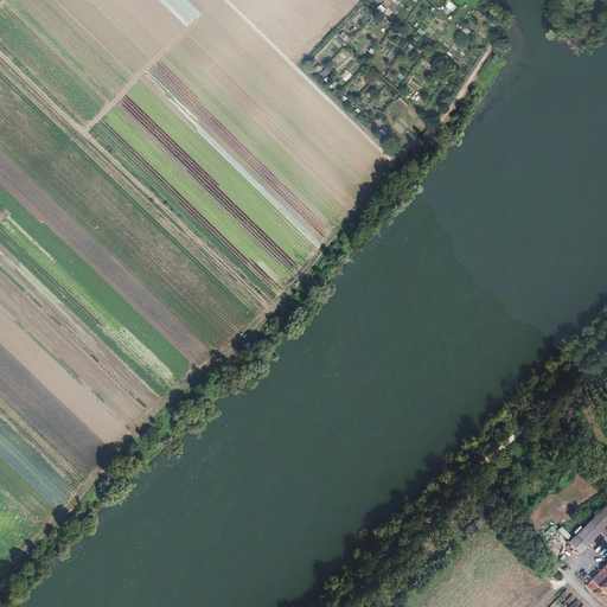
[(449,16),(457,7),(449,1),(442,11),(449,16)]
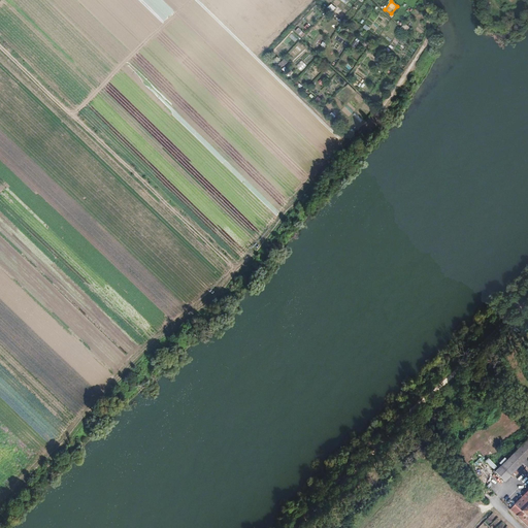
[(406,32),(409,28),(405,24),(401,27),(406,32)]
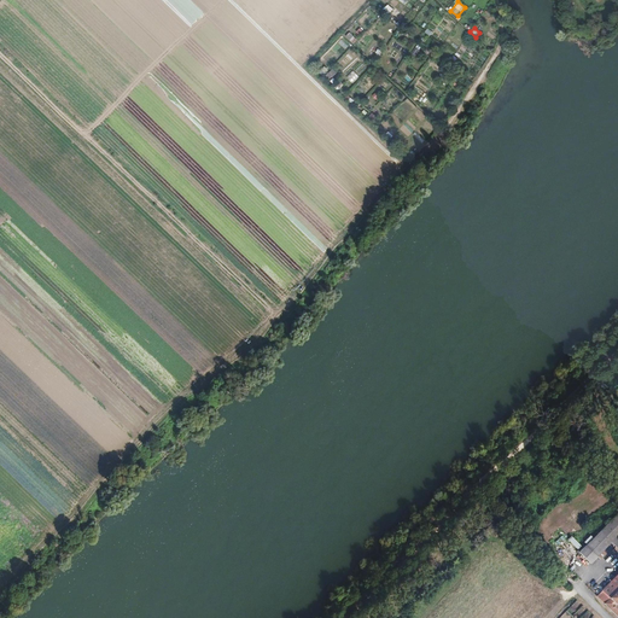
[(330,80),(337,73),(333,69),(326,76),(330,80)]
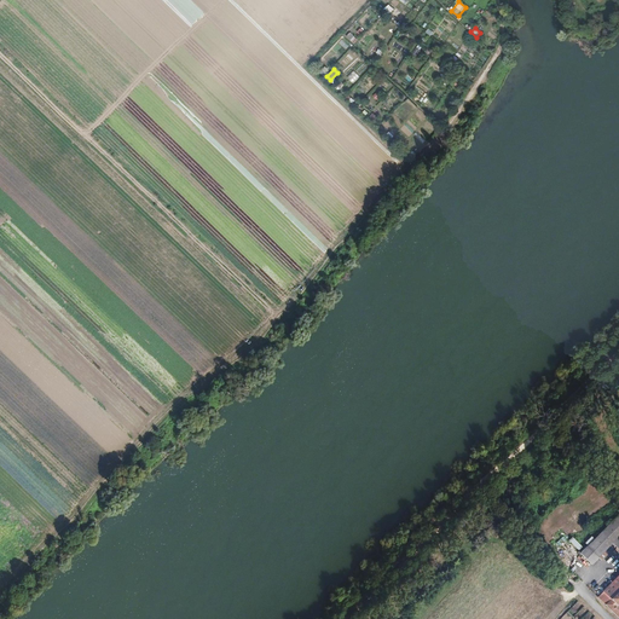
[(353,84),(359,77),(353,70),(347,77),(353,84)]
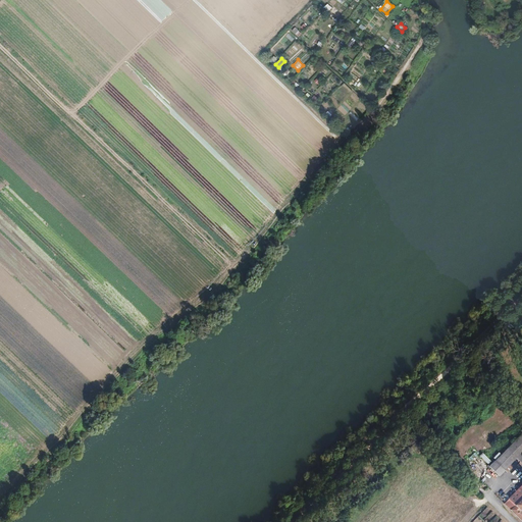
[(488,463),(499,473),(516,455),(521,451),(521,449),(521,431),(504,449),(494,458),(493,458),(488,463)]
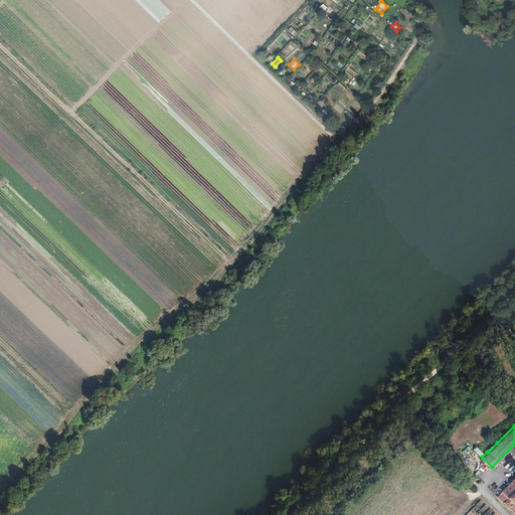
[(469,446),(463,452),(466,456),(472,450),(469,446)]
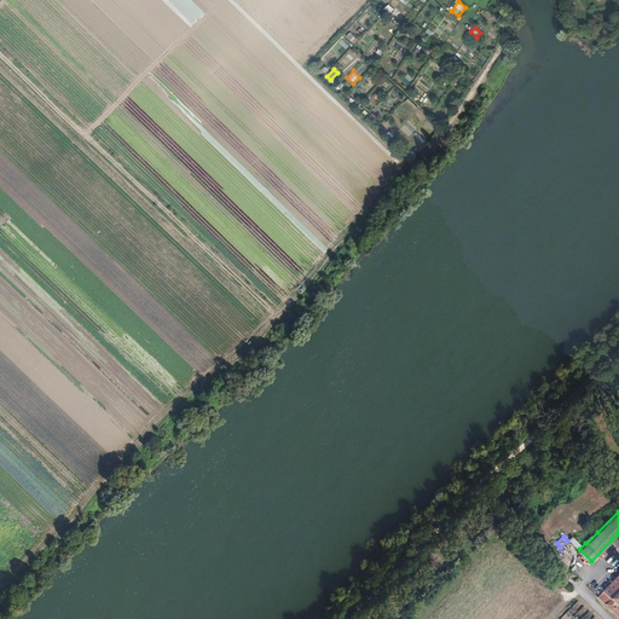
[(618,567),(618,570),(618,572),(618,573),(607,585),(607,586),(615,594),(609,599),(618,607),(618,567)]
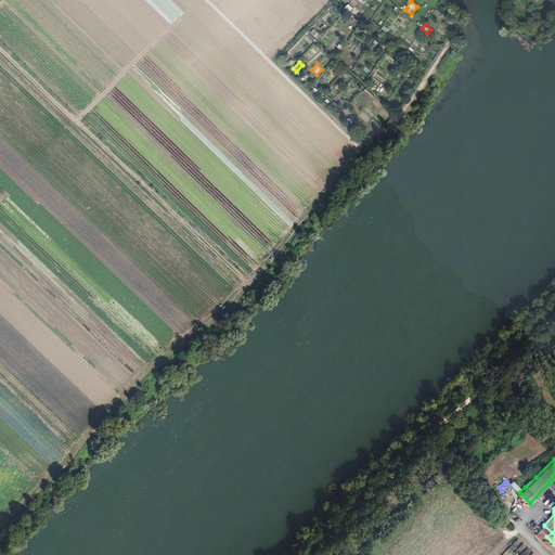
[(552,532),(544,526),(540,530),(546,537),(552,532)]
